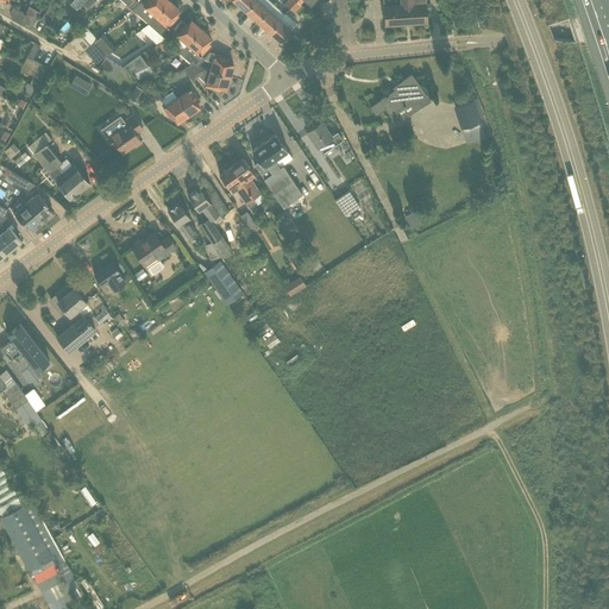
[(0,0),(0,8),(7,13),(7,11),(10,11),(11,4),(10,4),(11,0),(8,0),(0,0)]
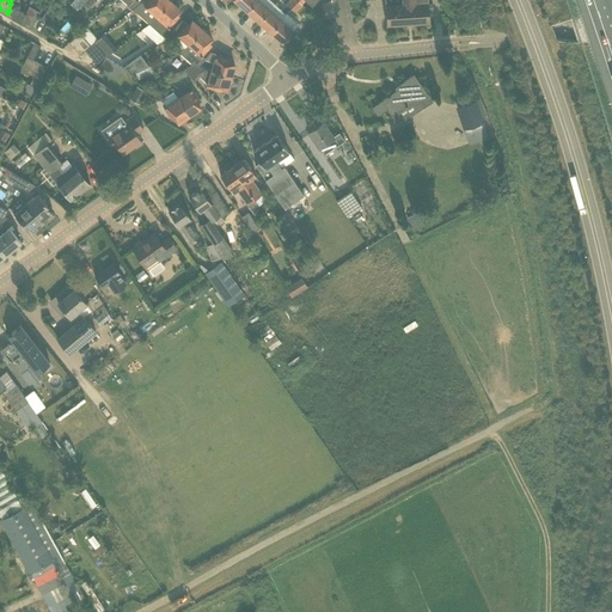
[(141,0),(136,7),(134,8),(150,23),(152,20),(170,0),(169,0),(141,0)]
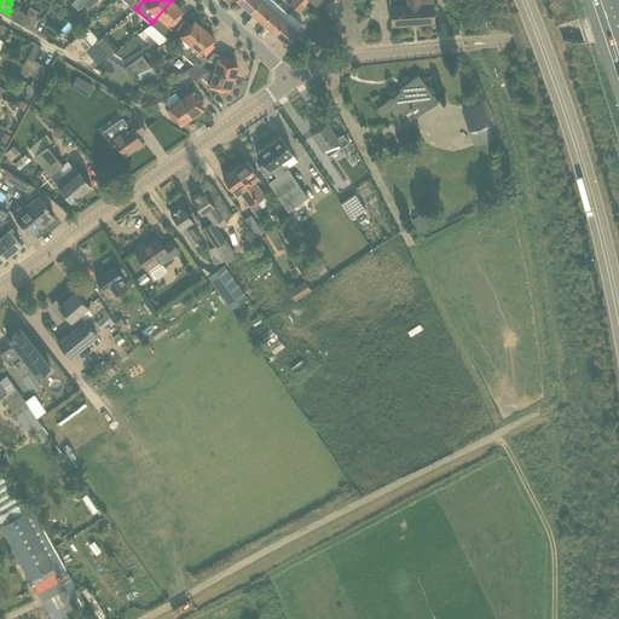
[(165,35),(181,16),(179,13),(181,10),(172,0),(154,21),(151,23),(165,35)]
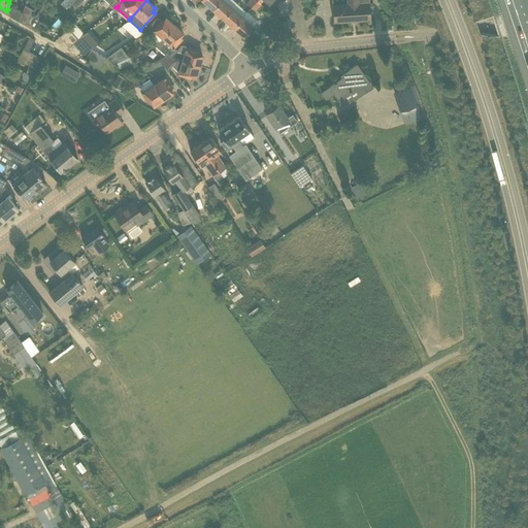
[(220,0),(202,0),(212,9),(220,0)]
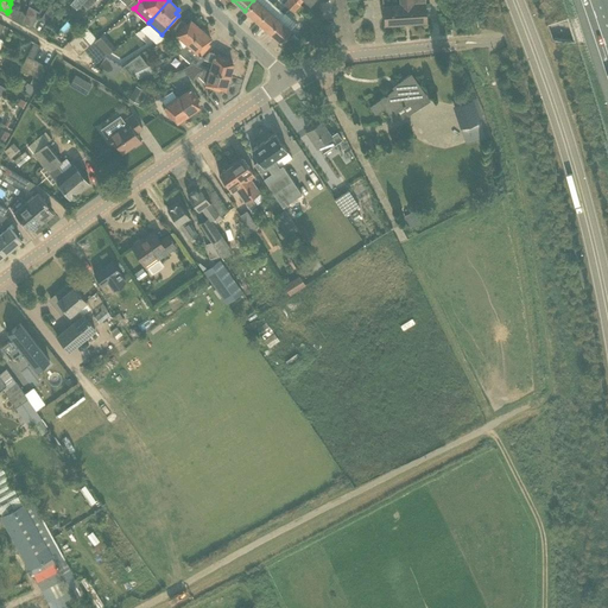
[(267,8),(258,0),(253,0),(245,11),(257,20),(267,8)]
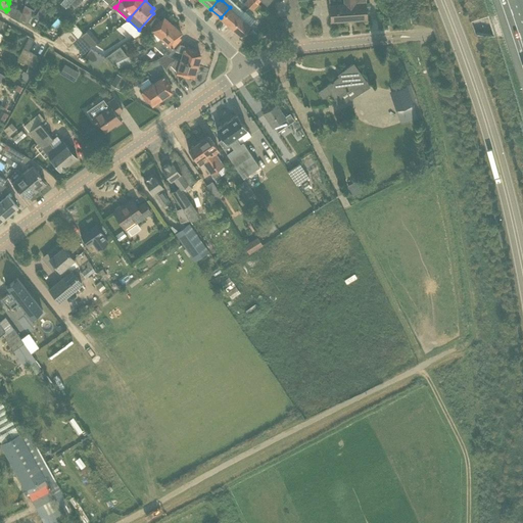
[(253,0),(248,6),(252,10),(258,3),(257,2),(253,0)]
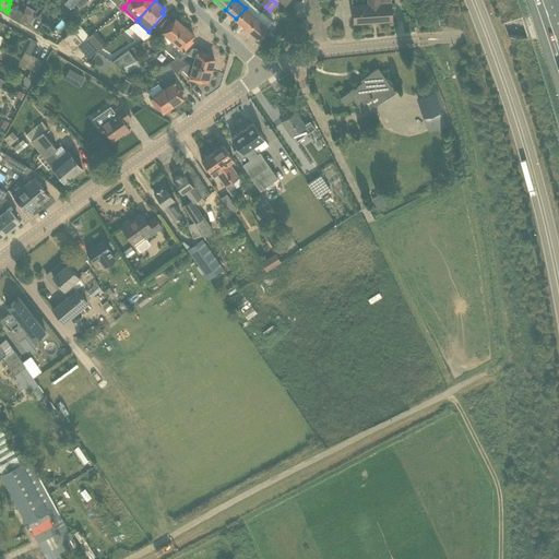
[(392,21),(391,2),(391,0),(367,0),(368,4),(352,6),(353,23),(392,21)]
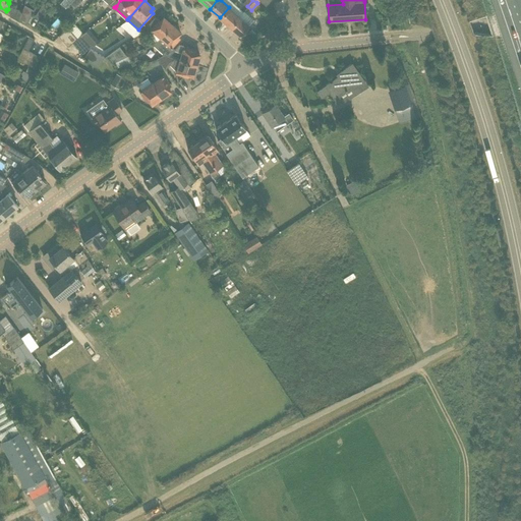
[(19,18),(27,22),(34,10),(24,5),(22,10),(19,18)]
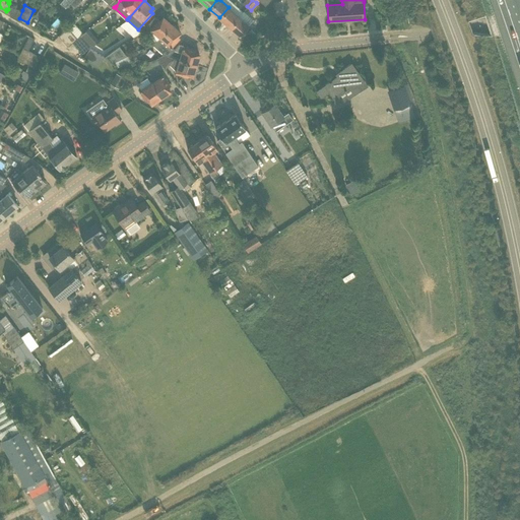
[(34,16),(40,20),(48,9),(42,5),(34,16)]
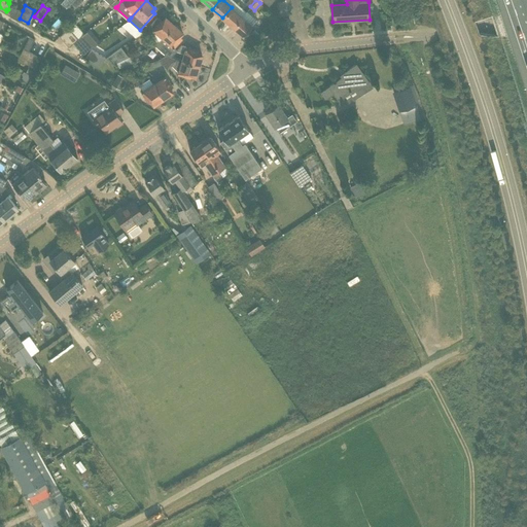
[(10,6),(9,10),(9,16),(19,21),(20,19),(23,10),(10,6)]
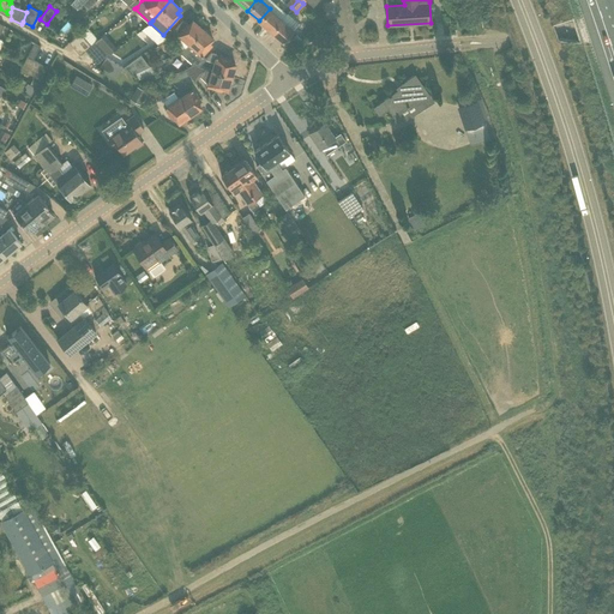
[(282,19),(270,8),(259,20),(271,31),(282,19)]
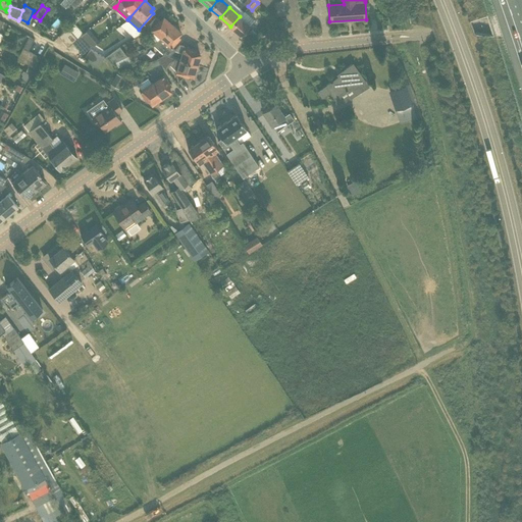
[(155,16),(148,24),(151,28),(150,28),(160,38),(172,24),(164,17),(161,20),(159,18),(158,18),(155,16)]
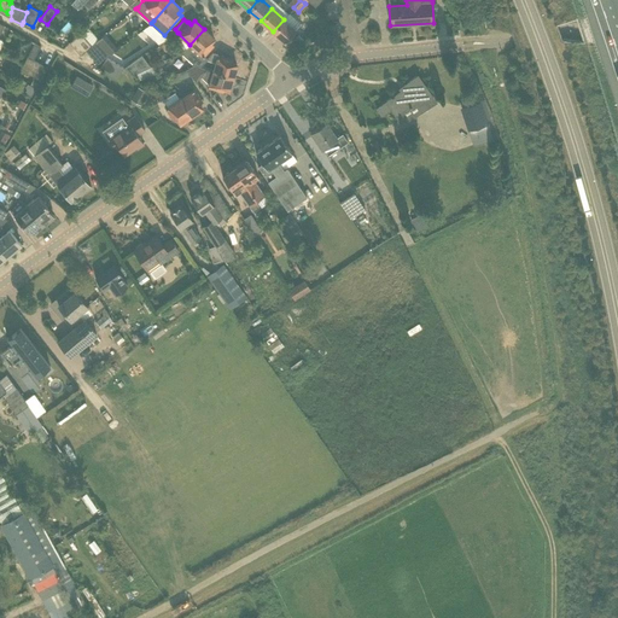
[(273,31),(285,42),(296,30),(284,19),(273,31)]
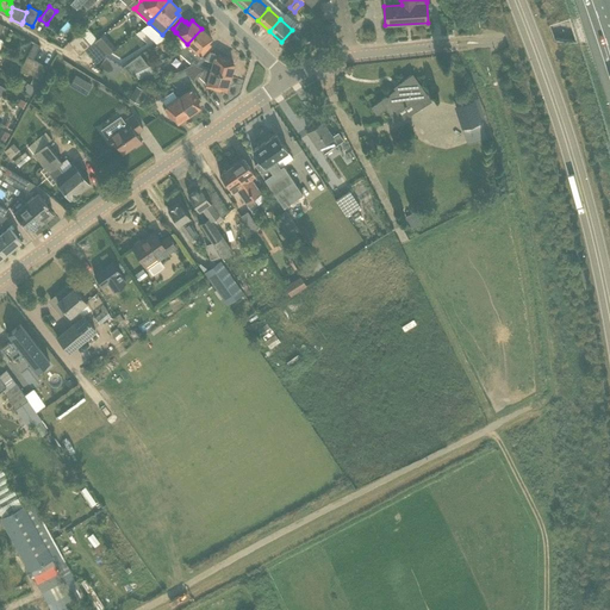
[(69,42),(80,54),(85,50),(85,49),(91,44),(95,39),(97,38),(86,26),(69,42)]
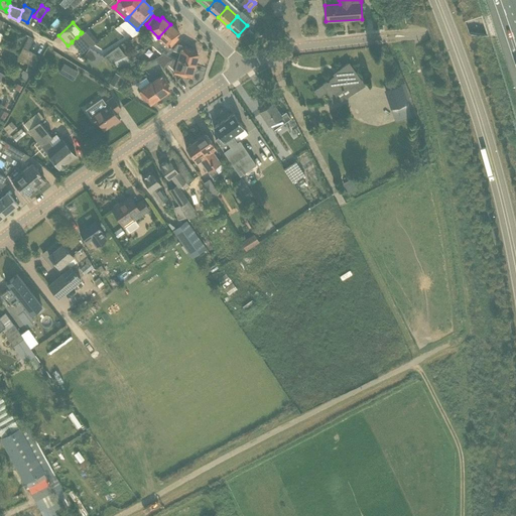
[(162,54),(162,53),(167,55),(172,49),(173,48),(172,47),(170,45),(178,36),(175,34),(178,31),(170,24),(158,37),(159,37),(155,41),(152,45),(162,54)]
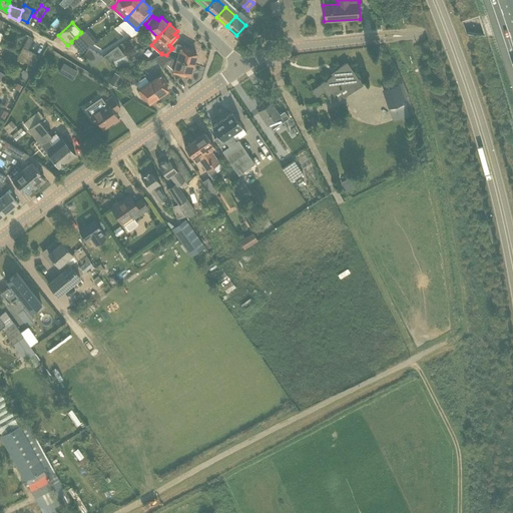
[(71,42),(81,53),(90,45),(80,33),(76,37),(71,41),(71,42)]
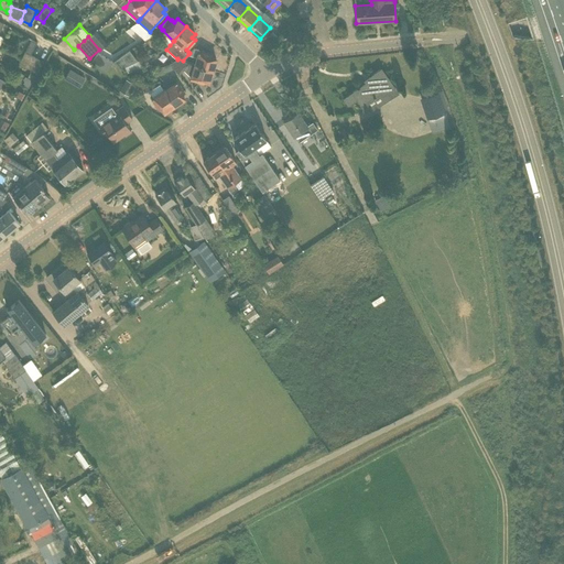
[(188,54),(196,57),(195,64),(194,65),(213,71),(216,58),(212,57),(213,54),(193,49),(190,53),(188,54)]
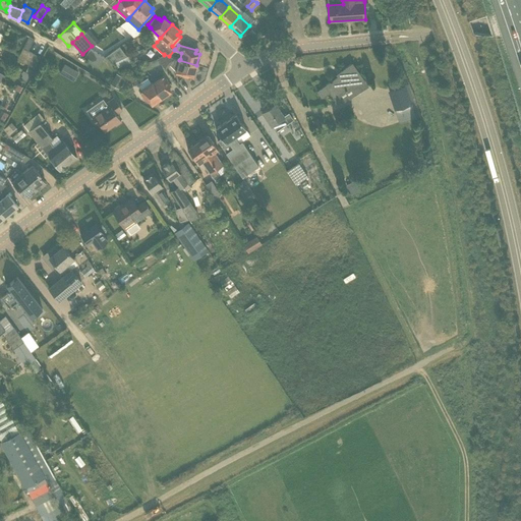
[(119,60),(126,56),(120,46),(111,53),(119,60)]
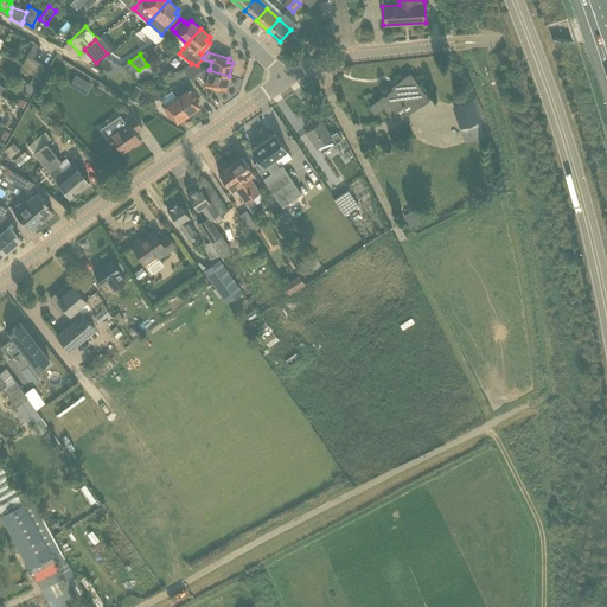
[(33,59),(27,56),(20,68),(27,71),(33,59)]
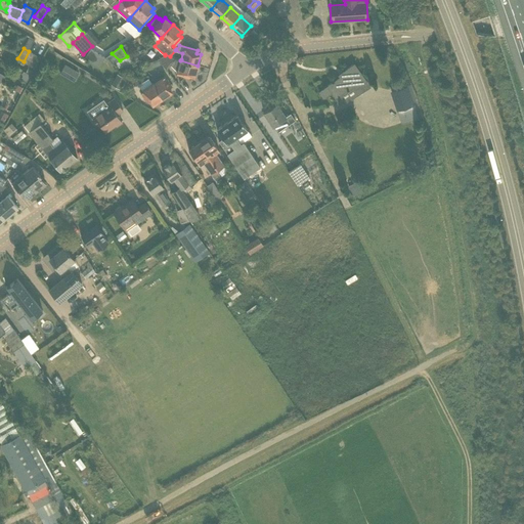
[(90,48),(84,58),(99,67),(104,57),(105,57),(90,48)]
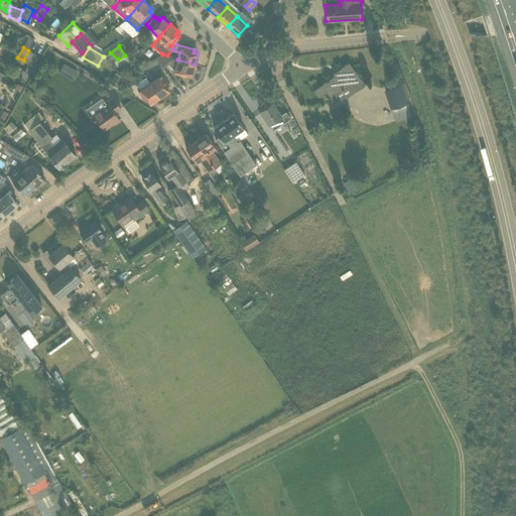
[(28,63),(33,52),(28,50),(23,60),(28,63)]
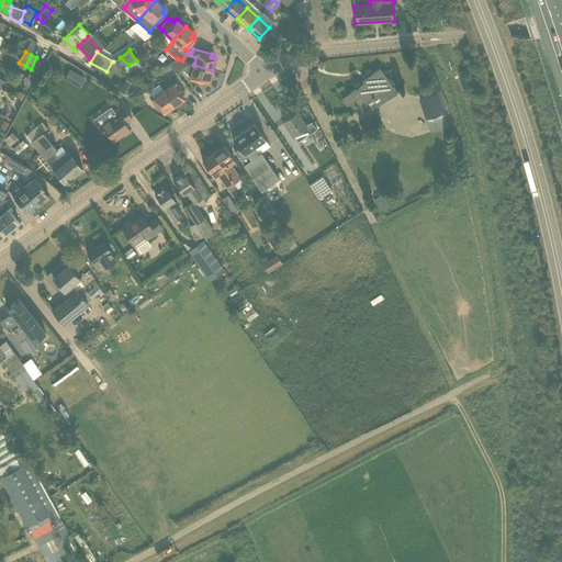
[(43,60),(36,57),(31,69),(36,72),(43,60)]
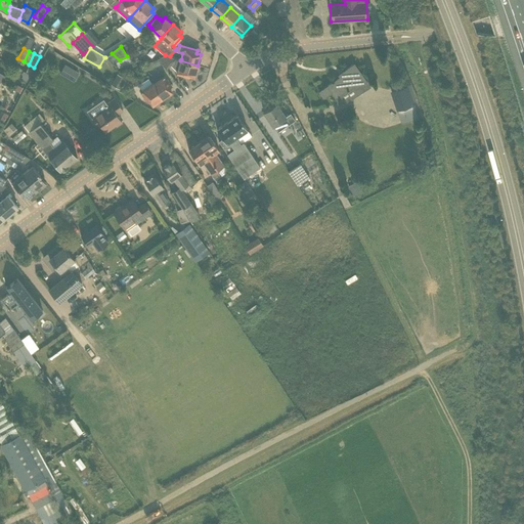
[(180,60),(181,59),(170,56),(165,54),(165,55),(158,58),(160,60),(167,70),(171,64),(177,71),(177,74),(189,78),(190,75),(194,76),(198,66),(180,60)]
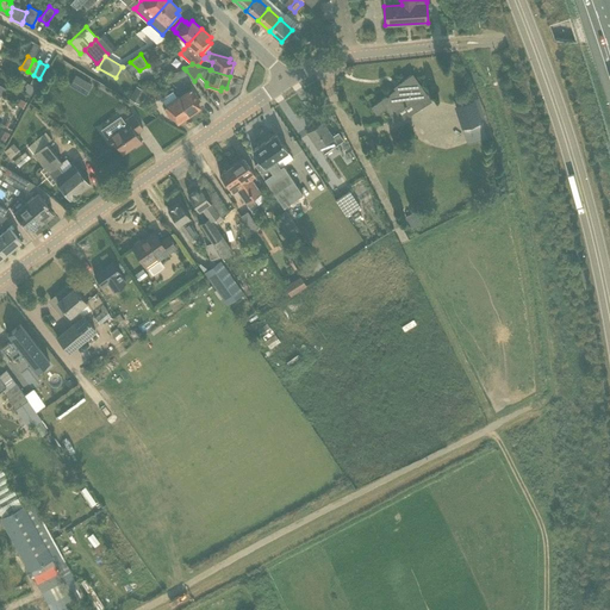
[(148,66),(139,70),(135,72),(138,79),(154,74),(150,64),(148,66)]
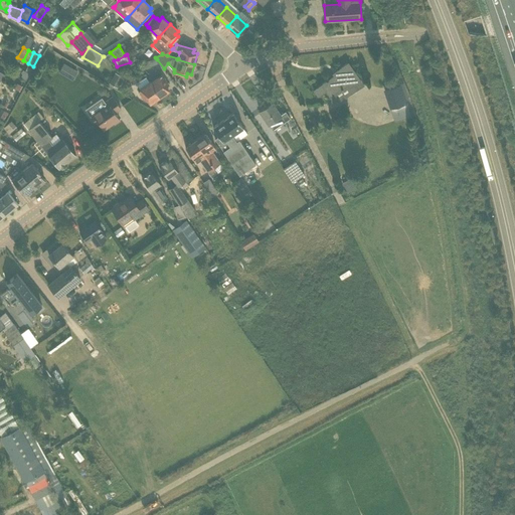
[(155,58),(147,61),(148,66),(157,63),(156,60),(155,58)]
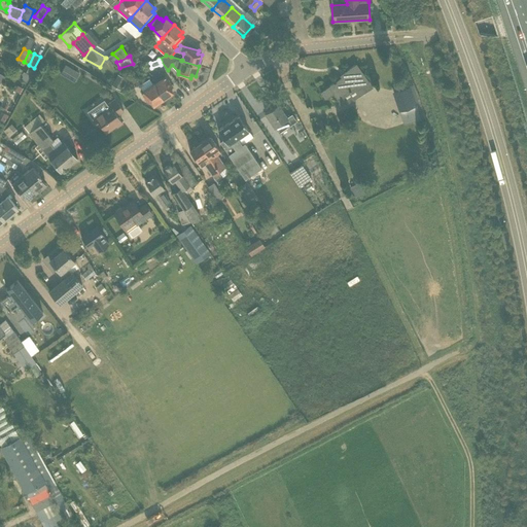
[(346,73),(328,86),(320,92),(325,99),(332,93),(342,106),(349,103),(366,92),(362,85),(369,81),(356,63),(345,71),(346,73)]
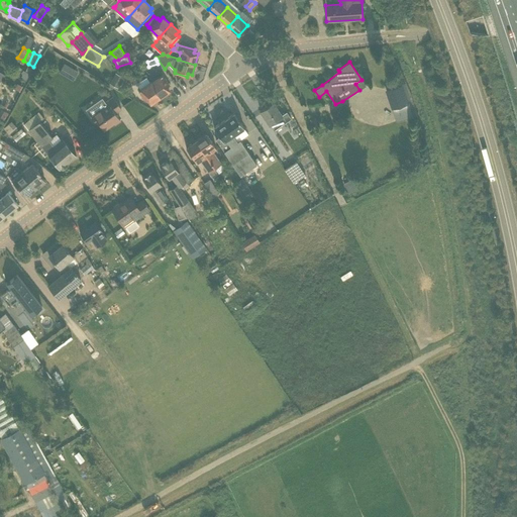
[(67,77),(72,68),(65,63),(59,72),(67,77)]
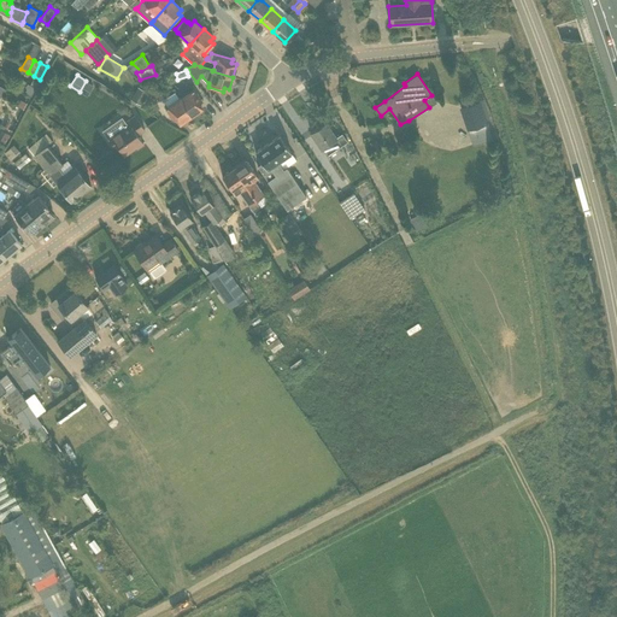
[(137,87),(131,98),(142,104),(148,93),(137,87)]
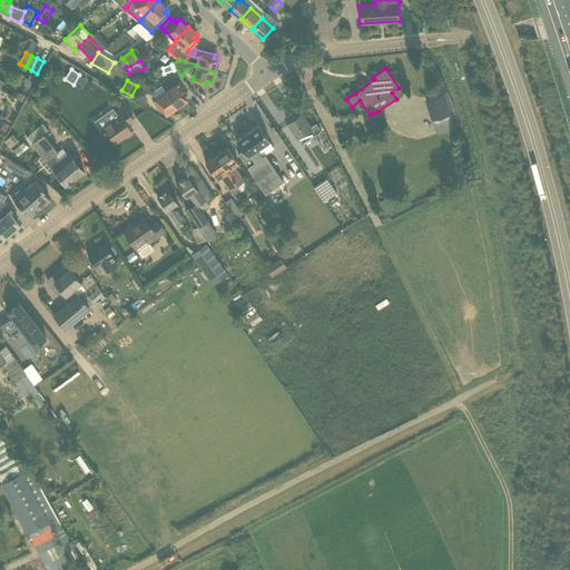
[(184,96),(186,94),(178,82),(166,91),(176,107),(186,99),(184,96)]
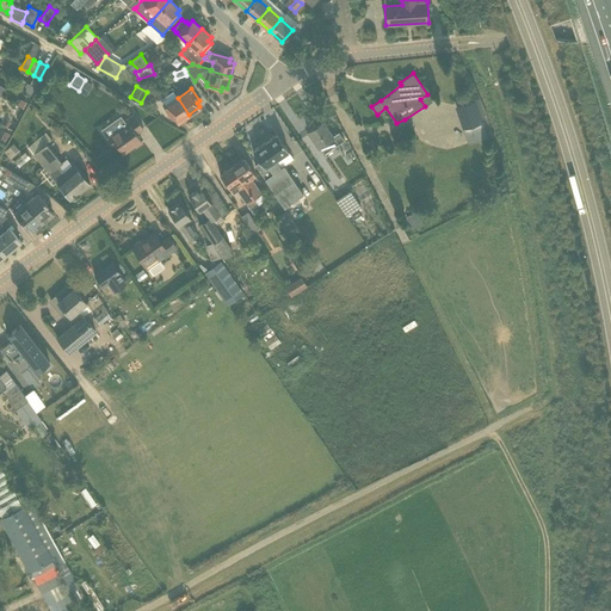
[(167,104),(177,94),(173,91),(164,99),(167,104)]
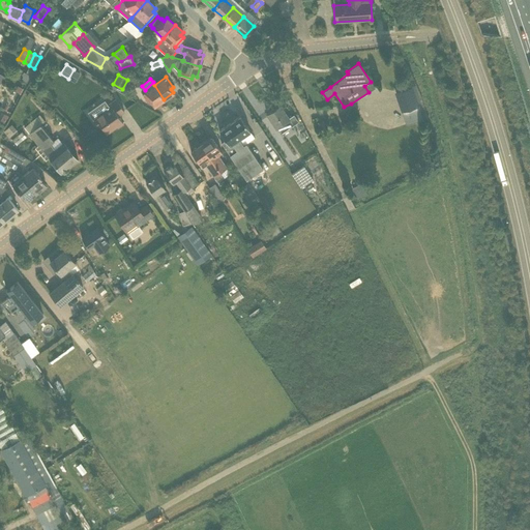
[(142,92),(150,104),(152,101),(154,106),(164,99),(154,85),(142,92)]
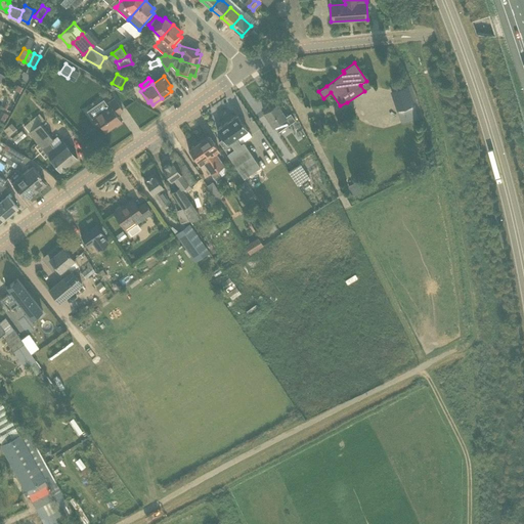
[(402,123),(423,117),(412,84),(392,90),(402,123)]
